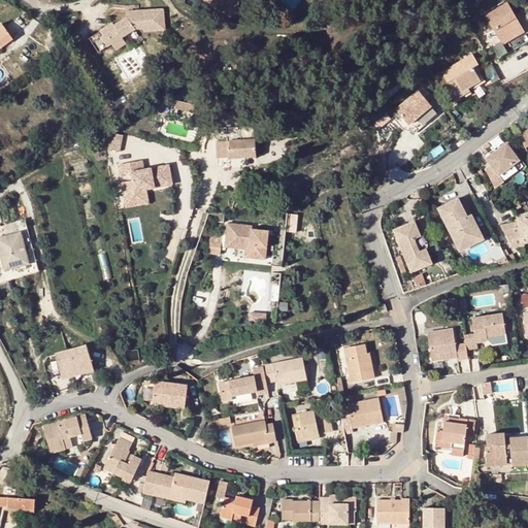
[(211,0),(210,4),(231,11),(234,0),(211,0)]
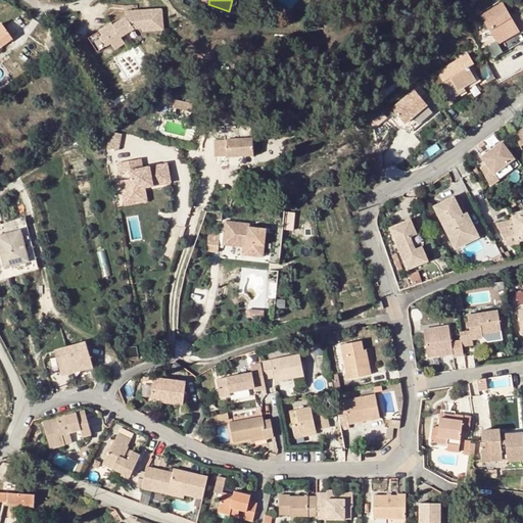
[(237,1),(235,0),(232,0),(229,11),(233,12),(237,1)]
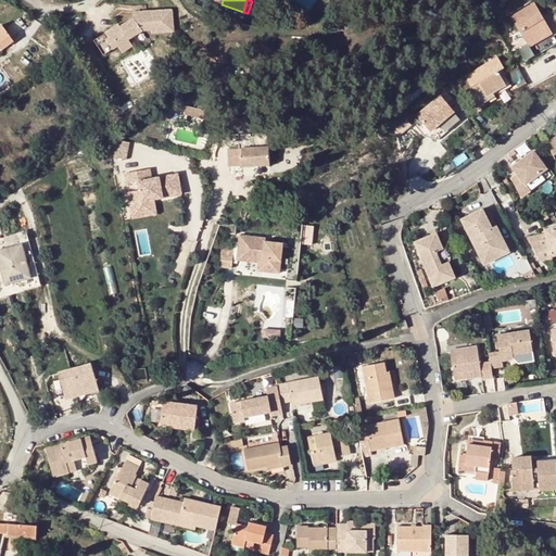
[(555,39),(535,3),(512,16),(527,43),(519,48),(526,61),(555,43),(555,39)]
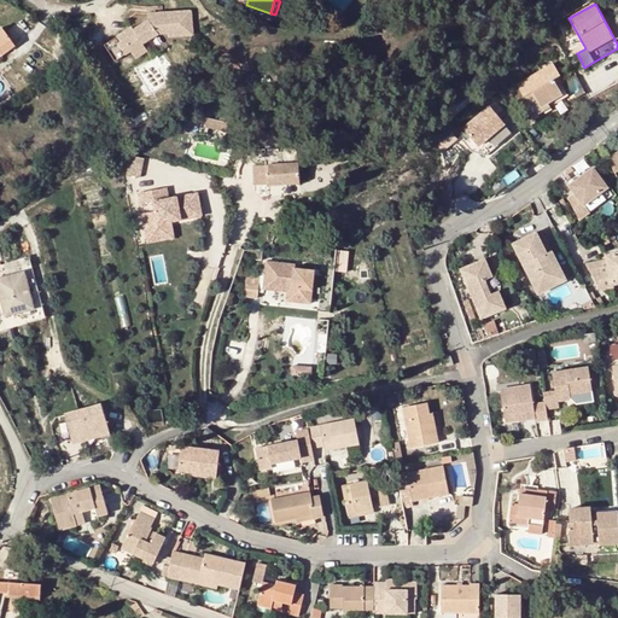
[(191,11),(149,13),(149,21),(134,29),(132,27),(104,45),(115,60),(130,51),(135,58),(147,50),(143,44),(158,33),(168,33),(168,35),(192,34),(191,11)]
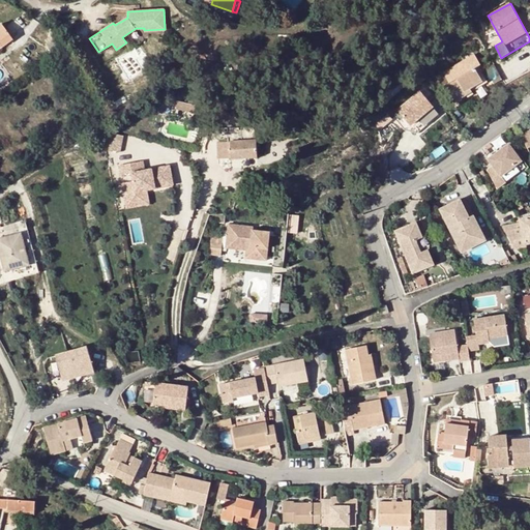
[(0,43),(2,47),(12,39),(1,24),(0,24),(0,43)]
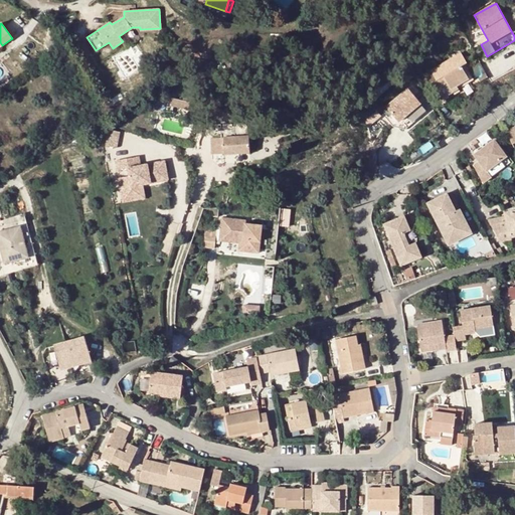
[(52,36),(46,40),(52,48),(58,44),(52,36)]
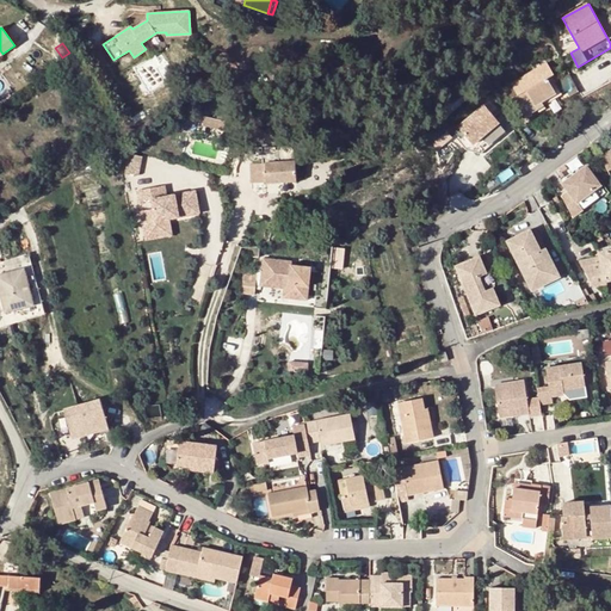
[(548,62),(511,84),(517,94),(511,98),(517,106),(523,117),(557,97),(548,79),(555,75),(548,62)]
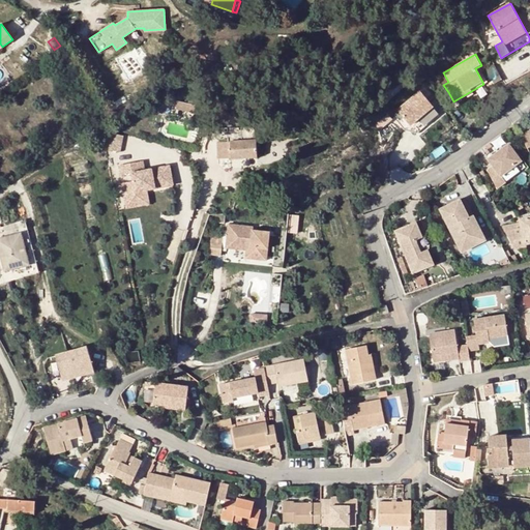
[(410,124),(435,108),(422,89),(398,106),(410,124)]
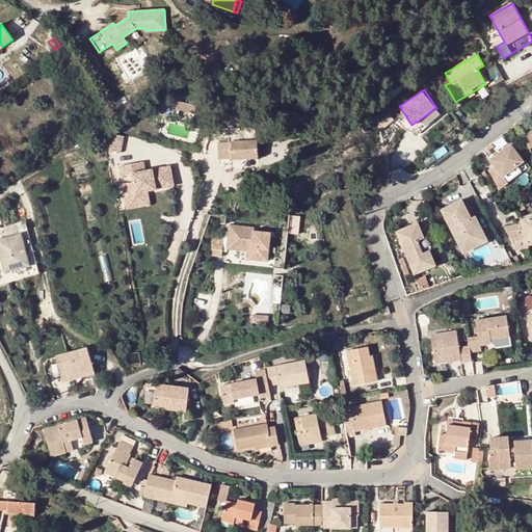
[(450,92),(441,98),(447,107),(455,102),(450,92)]
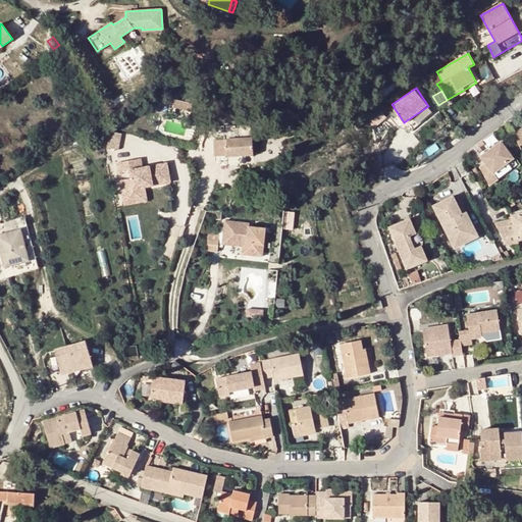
[(188,103),(175,100),(173,107),(187,110),(188,103)]
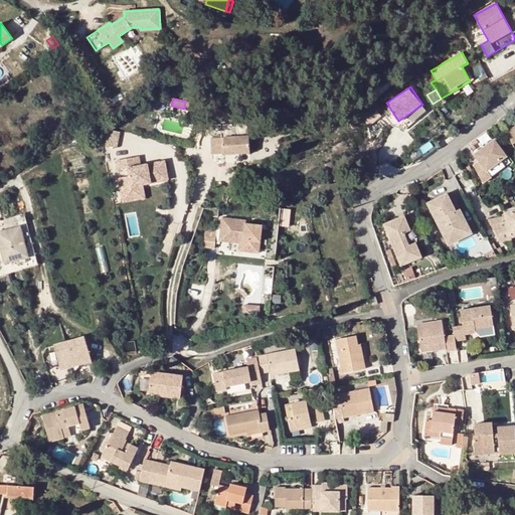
[(514,128),(506,133),(512,145),(514,143),(514,128)]
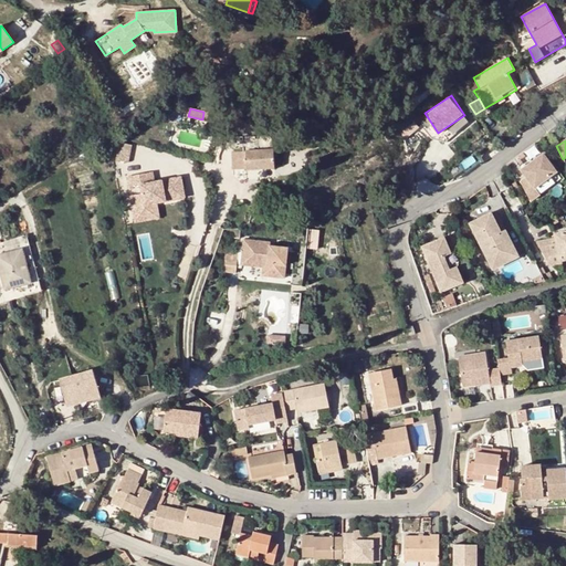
[(129,160),(133,144),(118,142),(115,157),(129,160)]
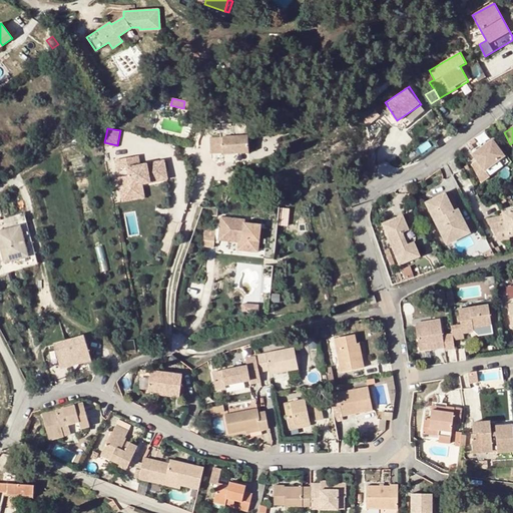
[(248,151),(247,135),(209,138),(210,154),(248,151)]
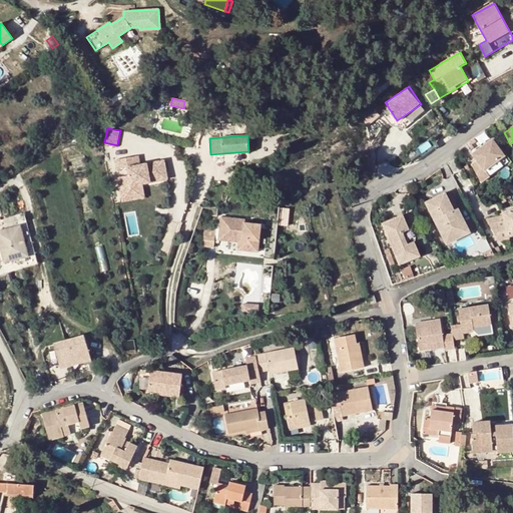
[(491,140),(471,154),(476,161),(471,165),(479,181),(488,175),(484,169),(503,156),(491,140)]
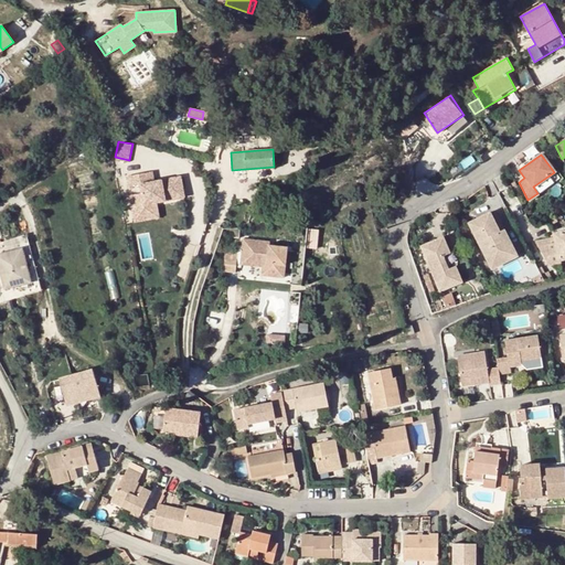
[(152,170),(126,176),(128,184),(140,183),(141,192),(130,194),(134,215),(146,213),(145,204),(156,202),(155,195),(163,194),(164,196),(177,194),(176,188),(182,187),(181,176),(153,180),(152,170)]
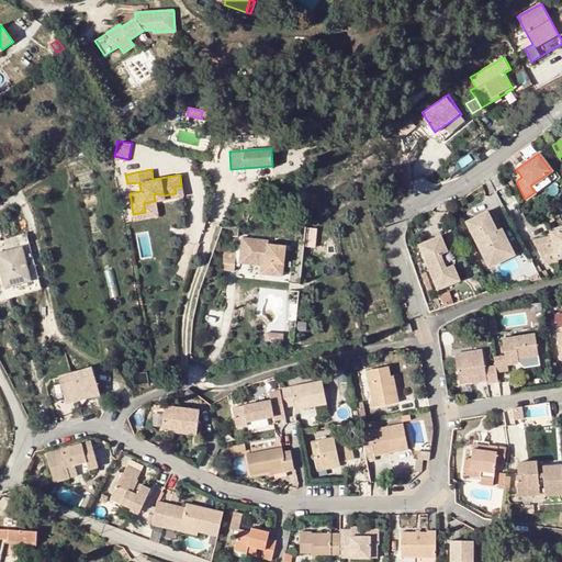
[(154,194),(155,201),(183,195),(181,186),(175,187),(176,193),(164,195),(163,193),(154,194)]
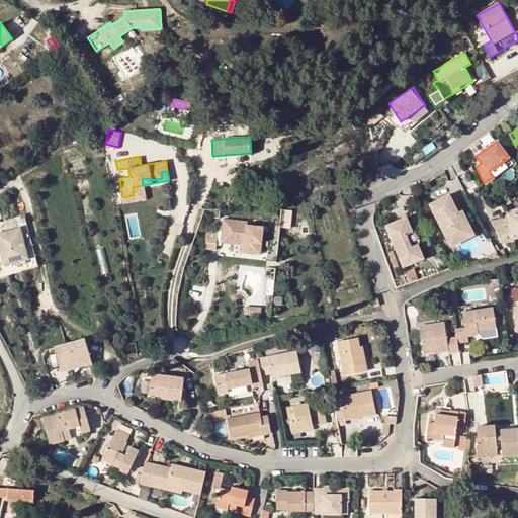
[(146,198),(143,185),(133,187),(134,195),(122,197),(123,202),(146,198)]
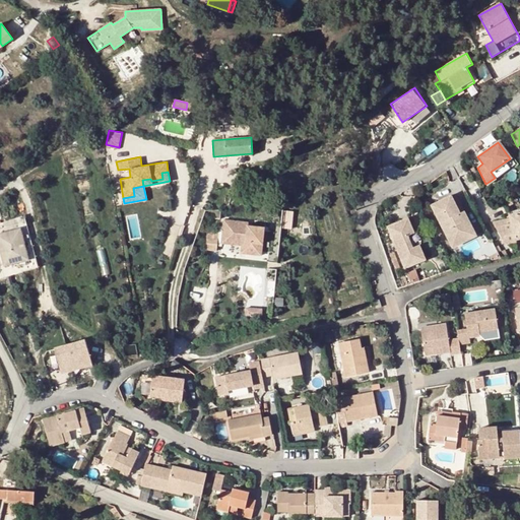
[(452,247),(470,238),(461,221),(467,218),(464,210),(459,212),(450,194),(432,204),(452,247)]
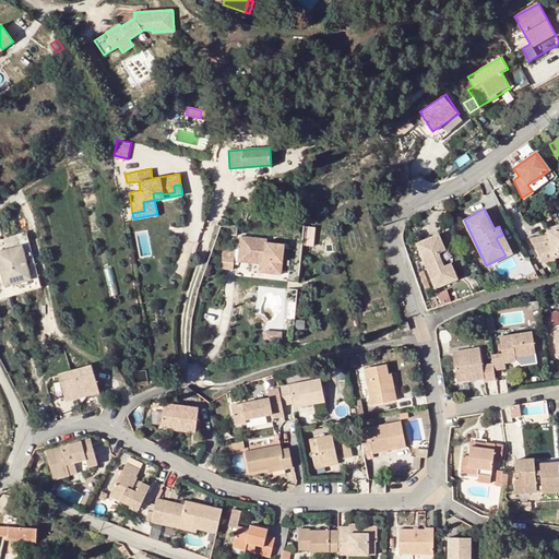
[(305,244),(314,245),(316,226),(306,226),(305,244)]
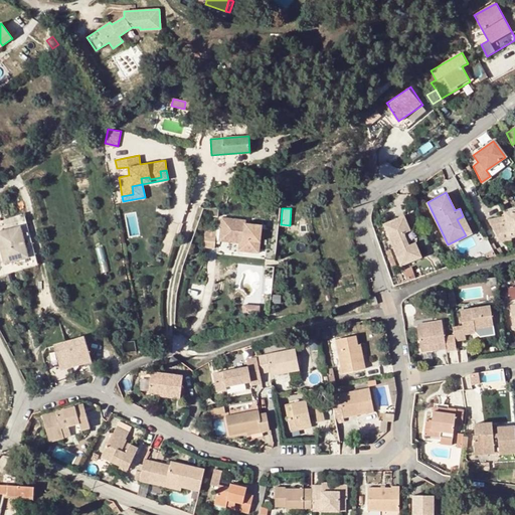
[(514,234),(514,208),(505,211),(505,215),(506,221),(502,222),(492,224),(500,241),(510,239),(510,235),(514,234)]
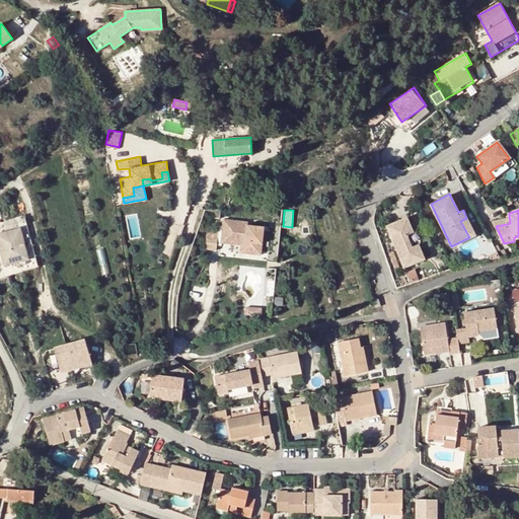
[(6,222),(9,233),(21,229),(29,261),(32,271),(40,269),(25,217),(6,222)]
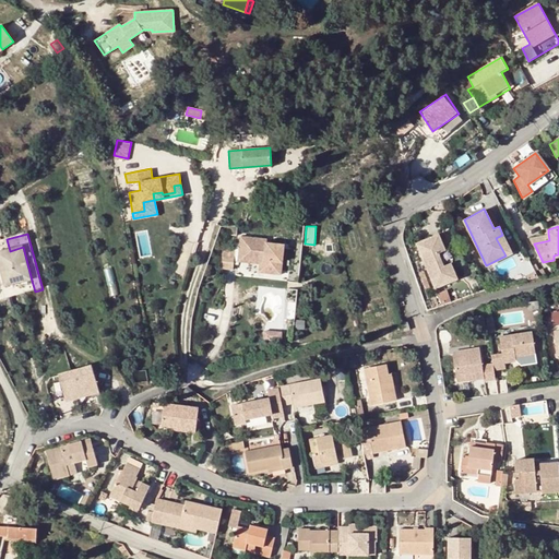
[(543,234),(531,237),(534,244),(545,241),(543,234)]
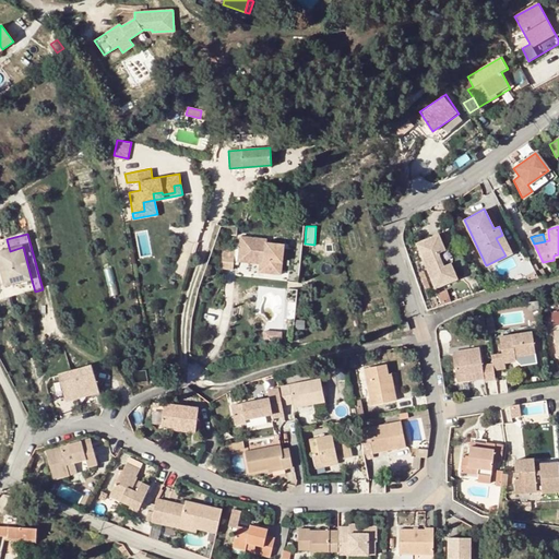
[(438,235),(416,244),(432,289),(455,281),(438,235)]
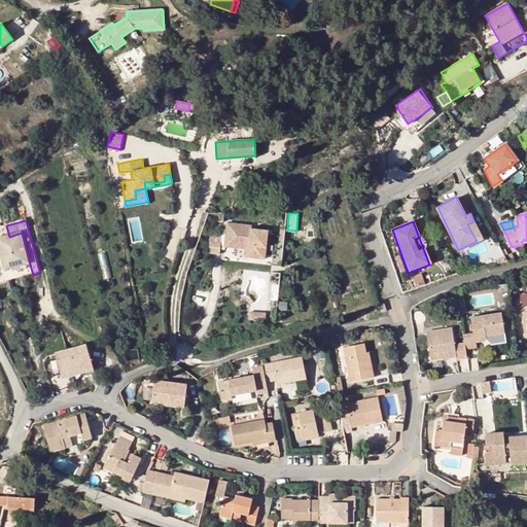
[(482,238),(473,221),(467,224),(477,241),(482,238)]
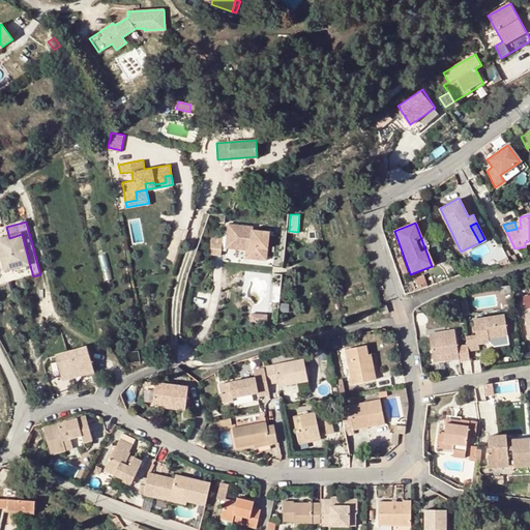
[(225,225),(223,244),(247,247),(246,259),(263,260),(266,232),(249,230),(251,227),(225,225)]
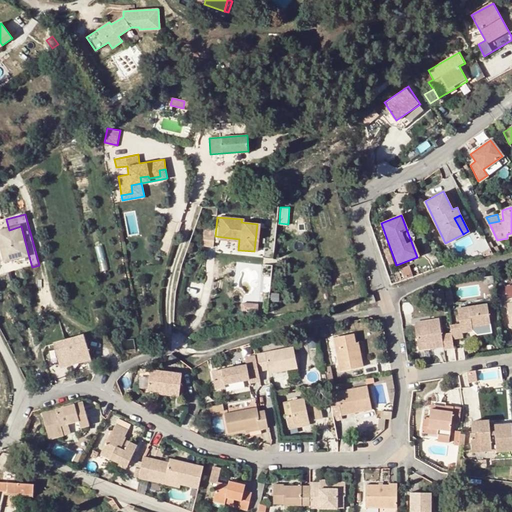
[(9,230),(0,232),(0,242),(6,263),(29,257),(21,226),(9,230)]
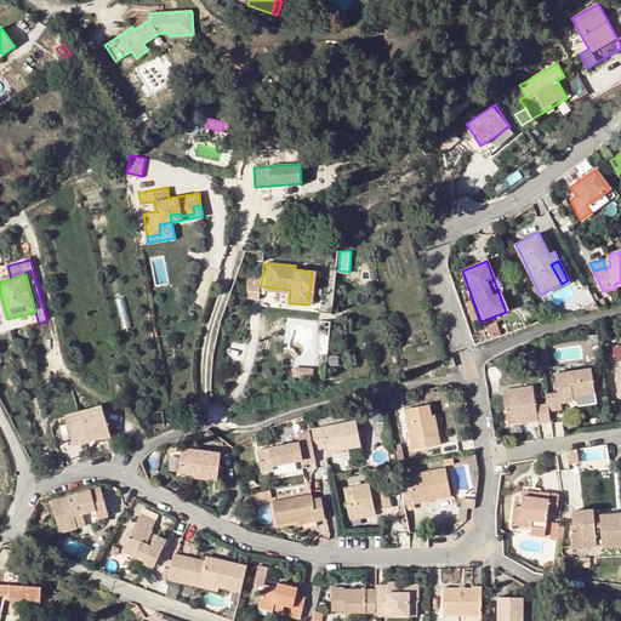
[(257,278),(244,277),(241,298),(255,300),(257,278)]
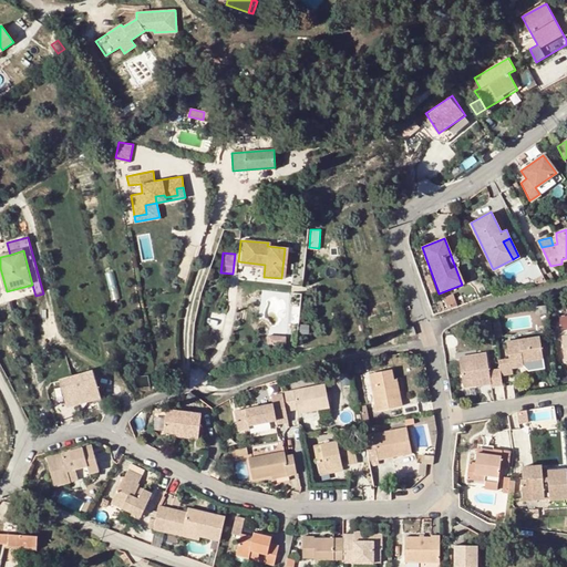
[(265,265),(238,261),(237,266),(260,268),(259,276),(264,277),(265,265)]
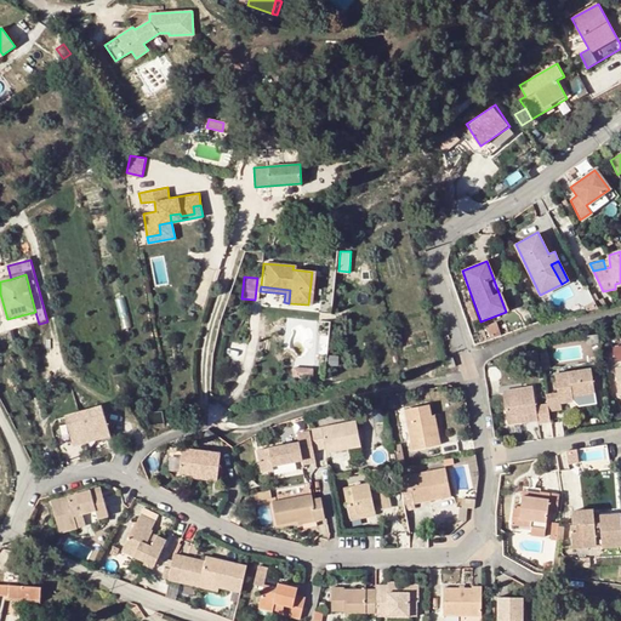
[(314,377),(314,366),(295,366),(295,377),(314,377)]
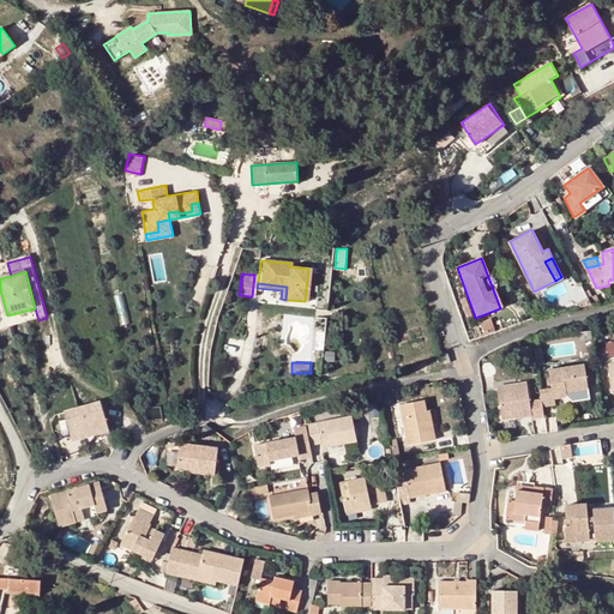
[(549,389),(539,389),(541,399),(542,407),(554,405),(554,399),(567,397),(566,393),(588,390),(584,365),(547,371),(549,389)]
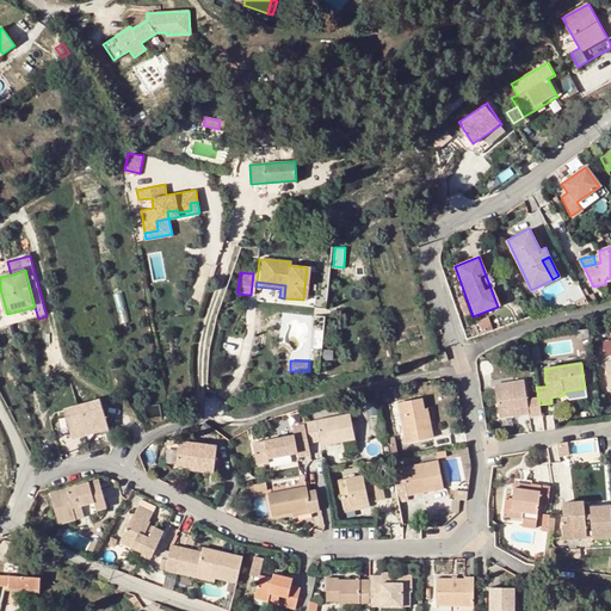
[(539,405),(538,397),(528,400),(524,381),(495,386),(499,418),(528,414),(529,417),(541,415),(539,405)]
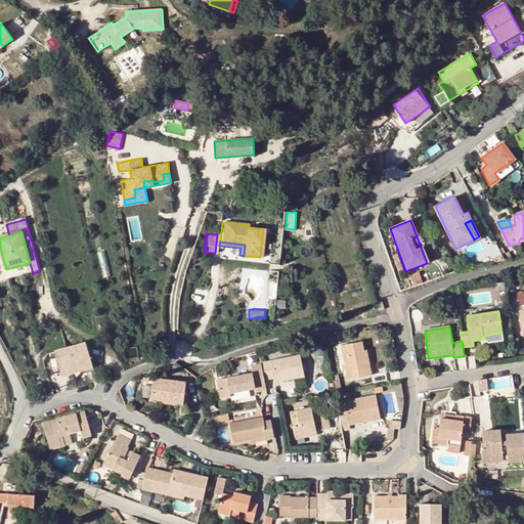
[(374,376),(370,360),(367,360),(365,352),(363,342),(343,346),(349,381),(374,376)]
